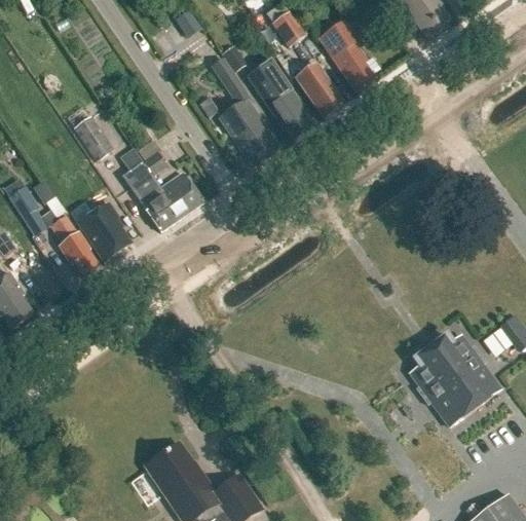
[(424,34),(429,31),(434,37),(449,27),(444,21),(450,16),(439,0),(401,0),(424,34)]
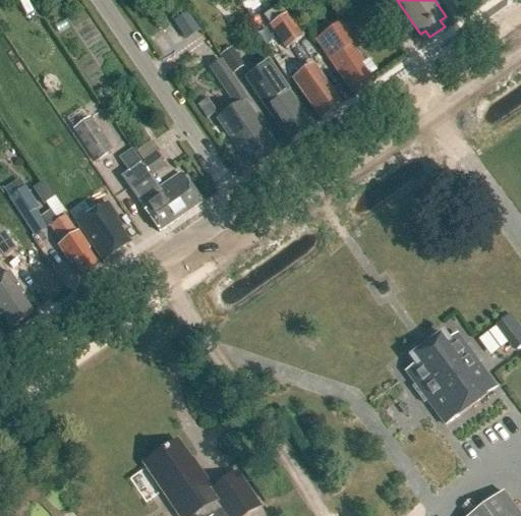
[(305,19),(316,35),(341,18),(330,2),(305,19)]
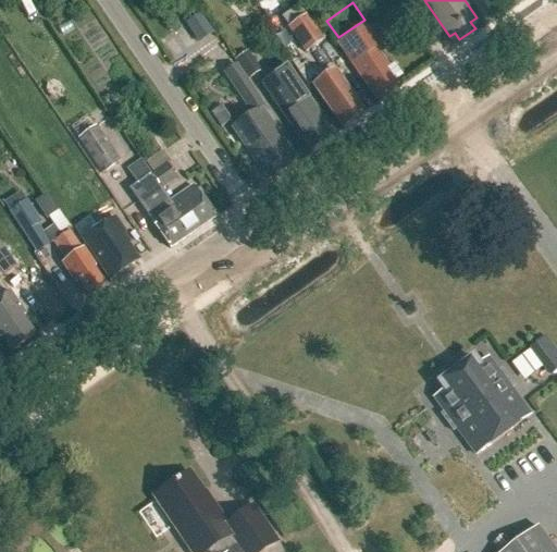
[(302,3),(286,14),(292,22),(289,24),(307,49),(325,36),(302,3)]
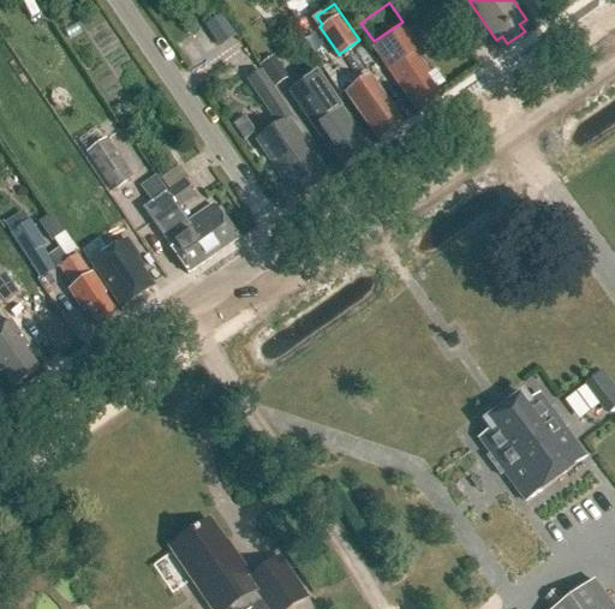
[(387,66),(417,111),(440,95),(434,87),(445,79),(435,65),(428,70),(407,40),(421,31),(411,18),(372,45),(388,66),(387,66)]
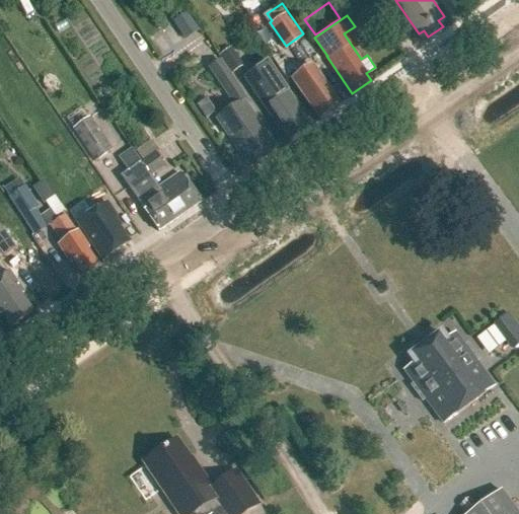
[(63,42),(73,38),(66,19),(56,23),(63,42)]
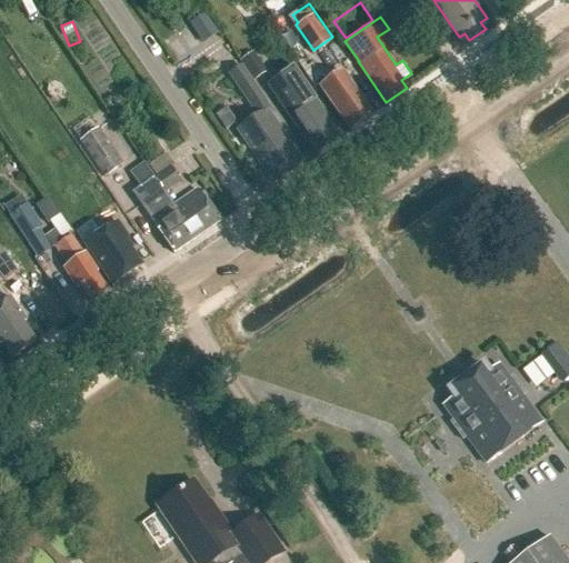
[(241,57),(256,77),(269,68),(265,62),(268,60),(263,52),(260,56),(255,48),(241,57)]
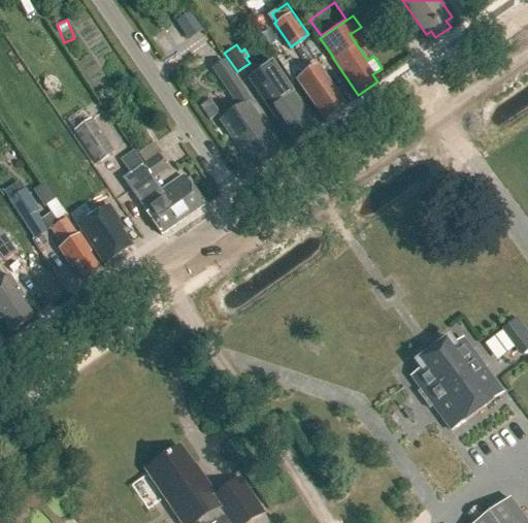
[(243,68),(250,75),(266,60),(260,53),(243,68)]
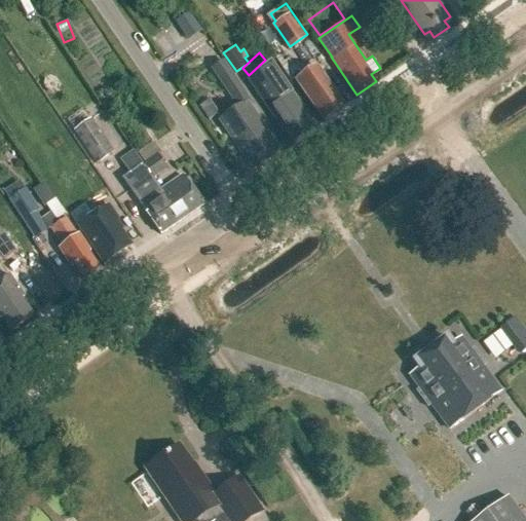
[(238,104),(219,117),(250,162),(254,160),(257,164),(274,153),(271,148),(277,144),(247,99),(249,97),(223,59),(213,66),(238,104)]
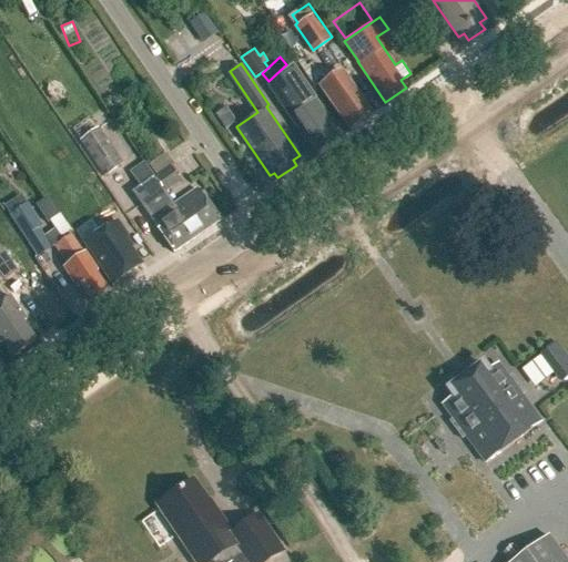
[(282,102),(315,151),(336,136),(322,115),(325,113),(314,96),(307,102),(298,90),(295,85),(301,82),(291,68),(271,81),(280,95),(277,96),(282,102)]
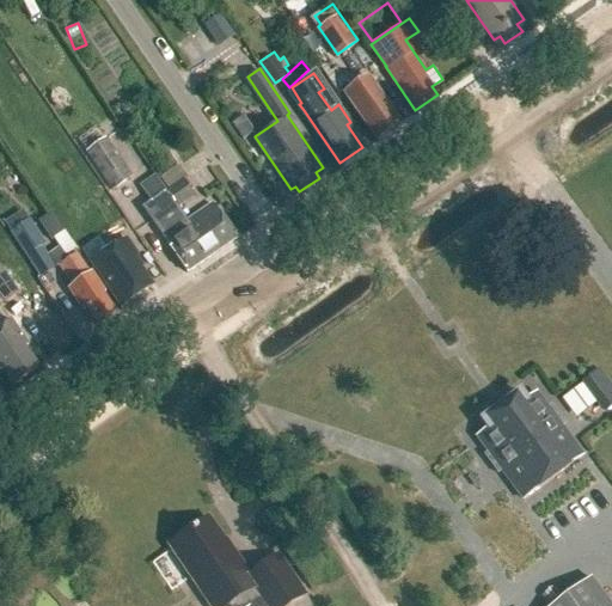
[(343,90),(375,136),(399,120),(367,73),(343,90)]
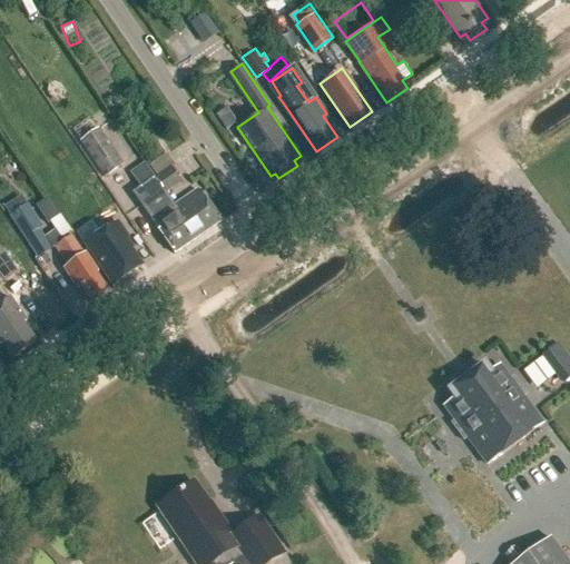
[(97,126),(79,138),(104,172),(121,160),(97,126)]
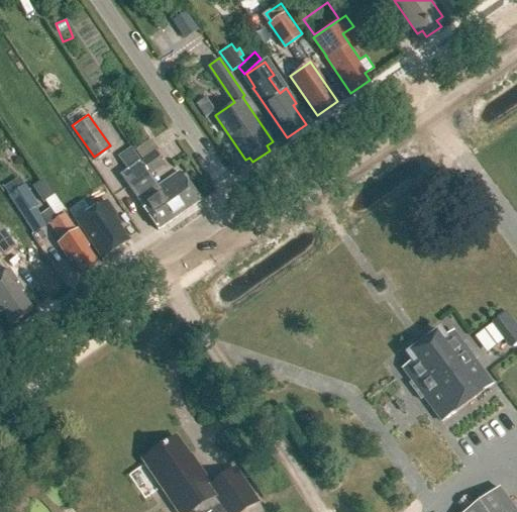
[(157,145),(149,135),(134,146),(141,158),(157,145)]
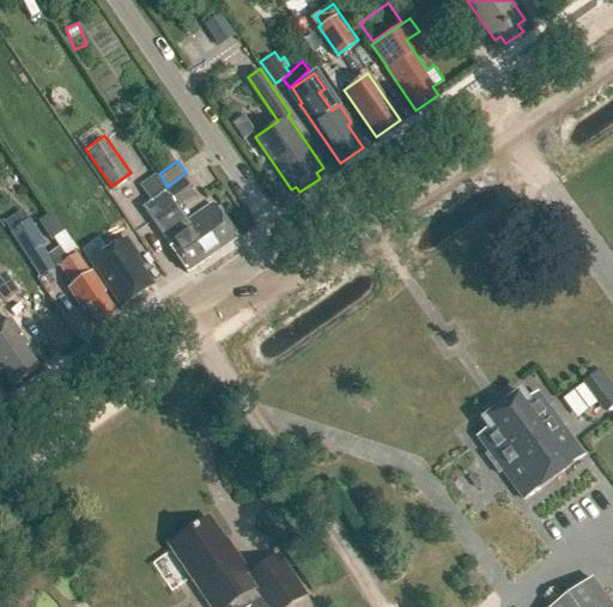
[(211,253),(187,218),(177,204),(194,193),(182,176),(168,187),(167,187),(150,199),(155,205),(146,211),(163,235),(187,269),(211,253)]
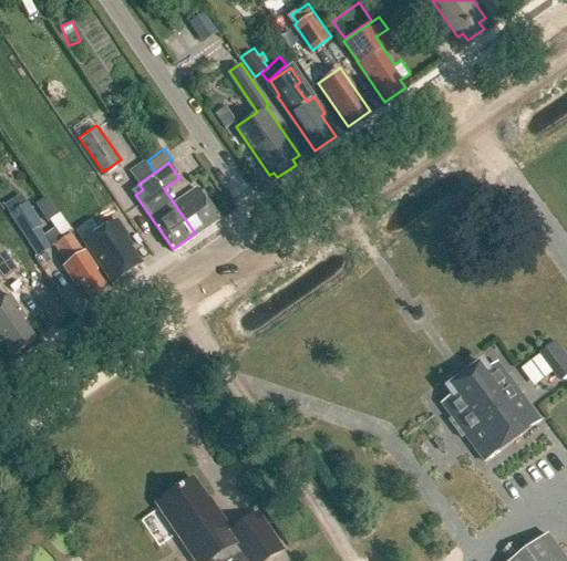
[(173,200),(196,234),(218,218),(195,185),(173,200)]
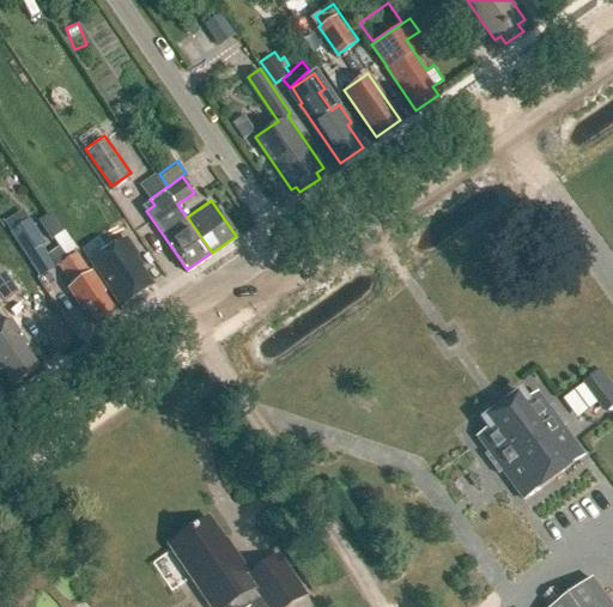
[(70,237),(90,228),(80,207),(60,217),(70,237)]
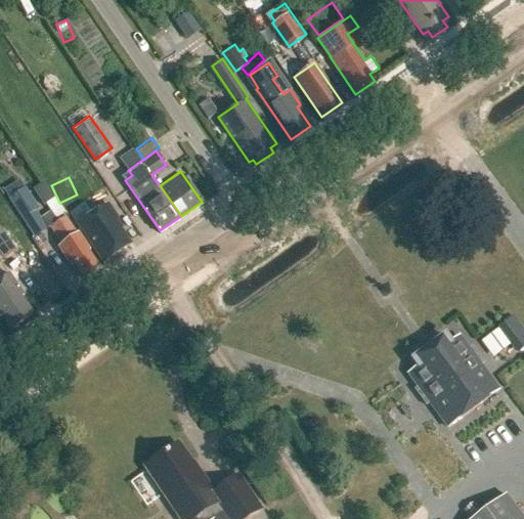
[(6,192),(31,231),(45,222),(34,205),(37,203),(24,182),(6,192)]
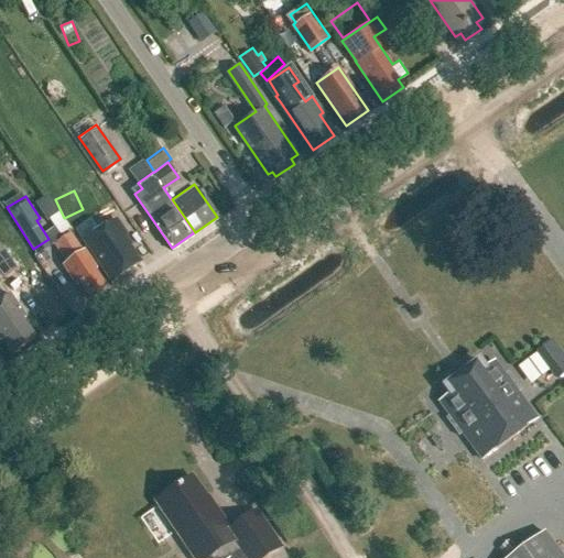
[(40,207),(49,223),(61,218),(52,200),(40,207)]
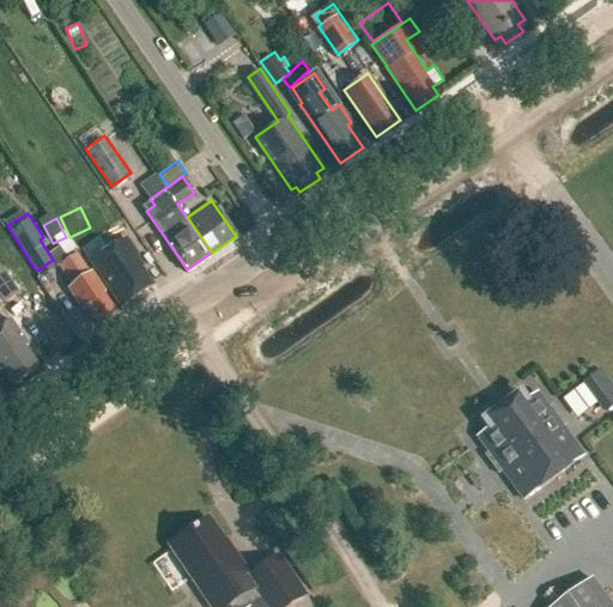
[(126,236),(90,261),(120,304),(151,283),(132,255),(137,252),(126,236)]
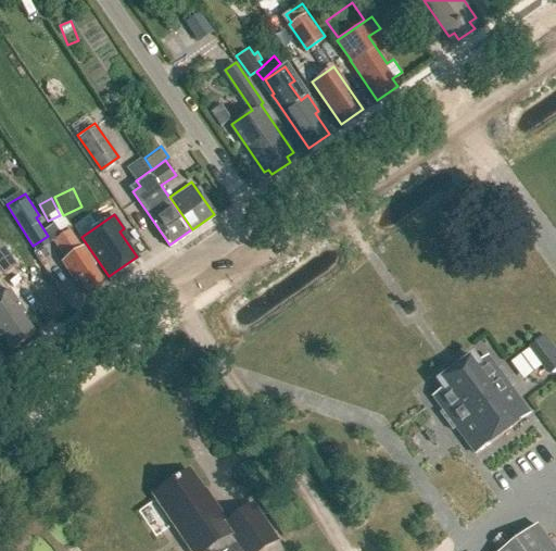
[(74,273),(87,291),(102,280),(91,265),(95,264),(81,245),(80,246),(67,227),(52,238),(65,257),(61,260),(71,274),(74,273)]
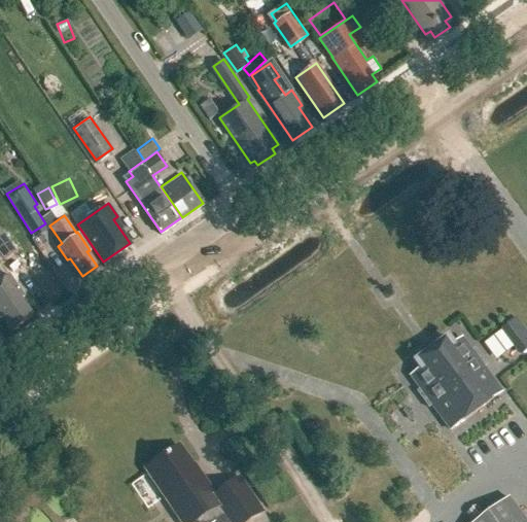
[(0,251),(3,256),(15,248),(0,225),(0,251)]
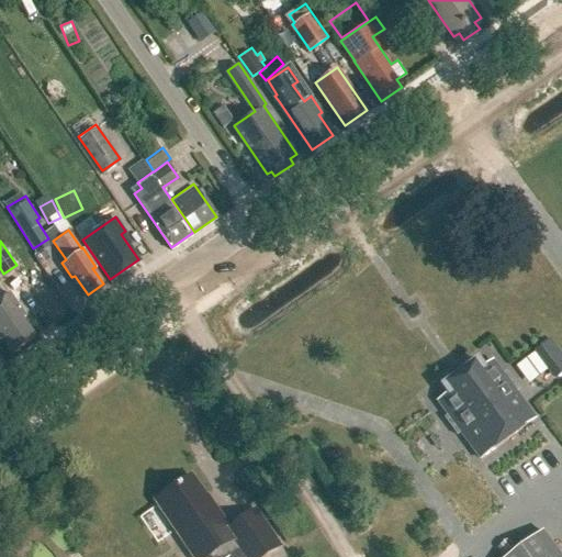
[(25,314),(9,290),(0,297),(0,337),(1,337),(11,352),(34,335),(22,316),(25,314)]
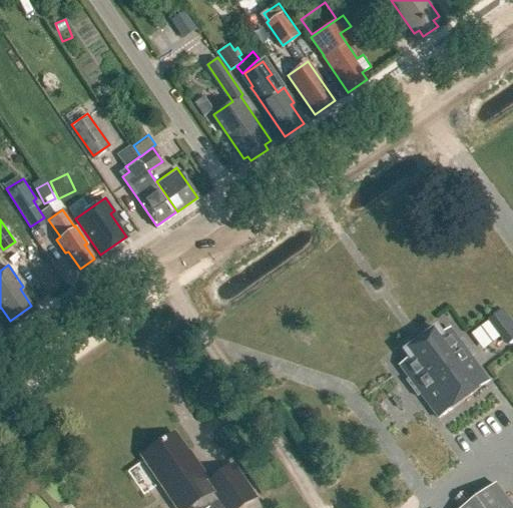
[(474,341),(494,328),(483,310),(463,323),(474,341)]
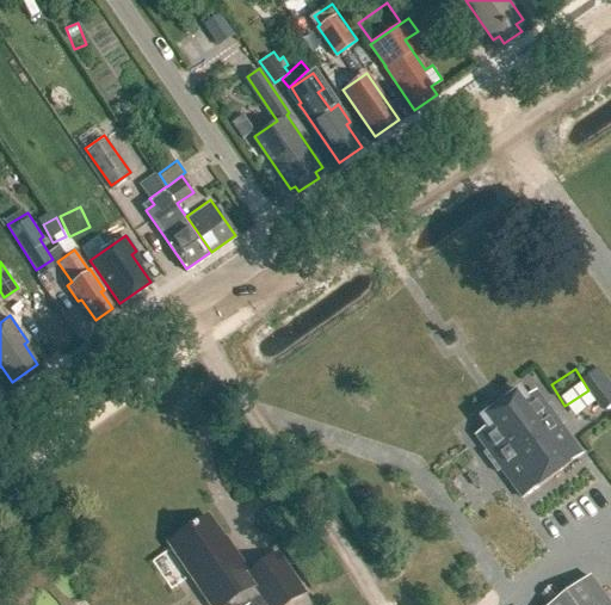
[(549,401),(544,403),(534,388),(523,395),(518,388),(480,415),(486,424),(475,431),(487,446),(482,450),(495,469),(508,460),(519,474),(511,479),(523,495),(580,452),(569,437),(561,443),(548,425),(561,415),(549,401)]
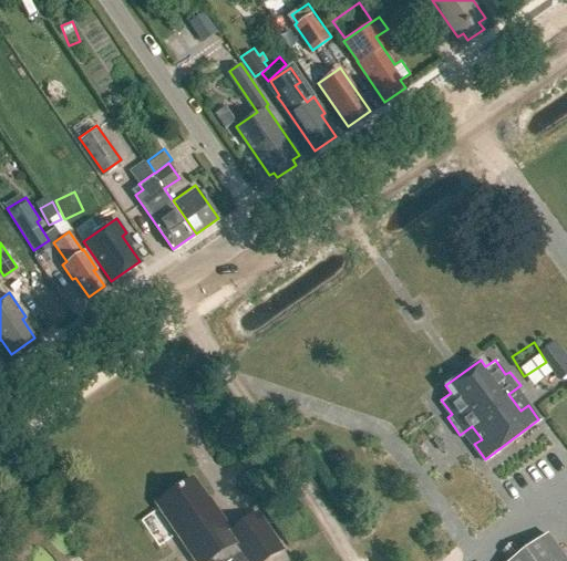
[(213,502),(209,505),(192,478),(157,501),(198,560),(203,560),(210,556),(214,560),(224,560),(232,557),(234,560),(258,560),(280,547),(261,519),(236,537),(213,502)]
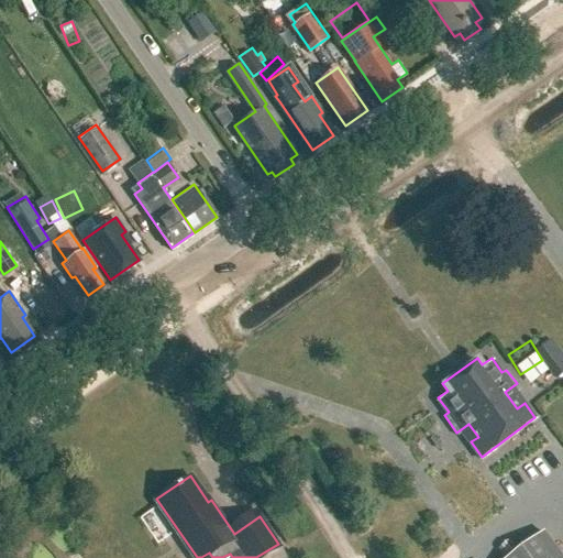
[(507,557),(562,557),(562,554),(545,531),(507,557)]
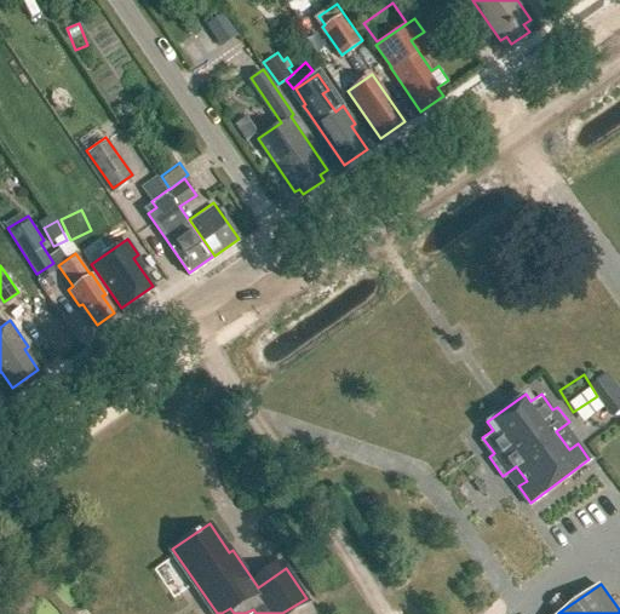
All buildings are outlined.
